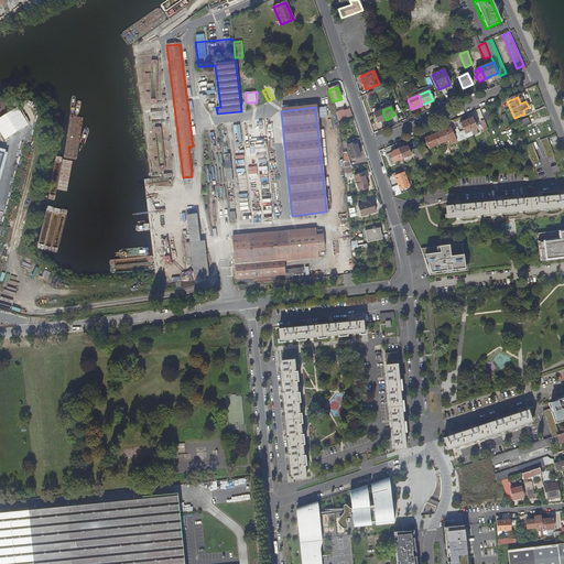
[(28,127),(18,109),(0,120),(0,132),(6,141),(28,127)]
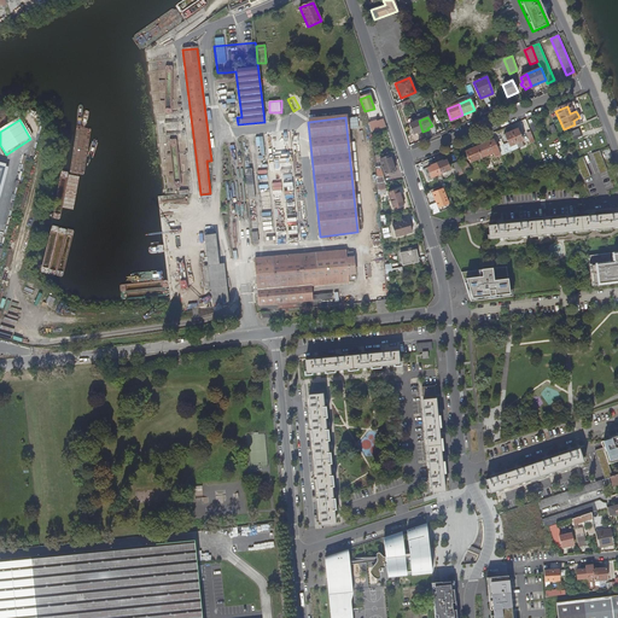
[(168,130),(180,130),(180,120),(168,120),(168,130)]
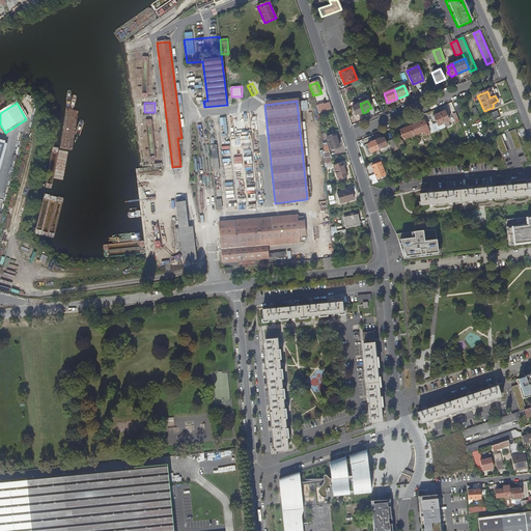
[(360,104),(352,108),(355,115),(358,114),(358,115),(363,113),(360,104)]
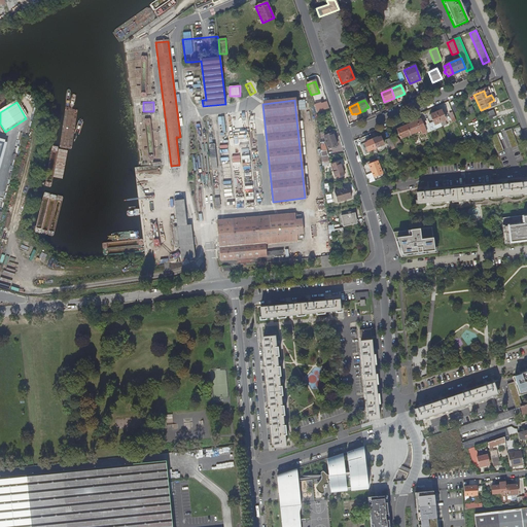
[(440,124),(442,128),(447,126),(445,121),(442,113),(444,113),(443,111),(441,111),(435,113),(440,124)]
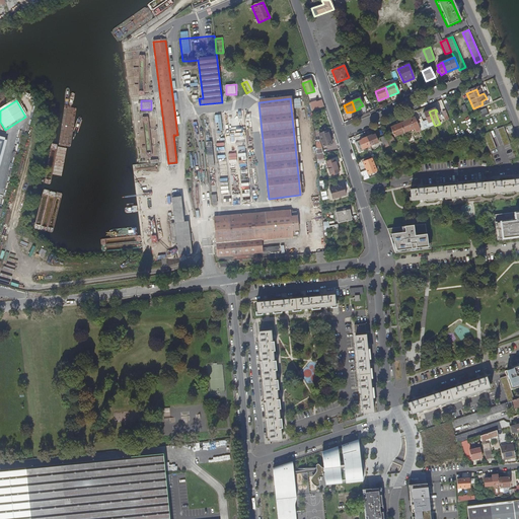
[(486,110),(479,114),(483,120),(488,118),(486,110)]
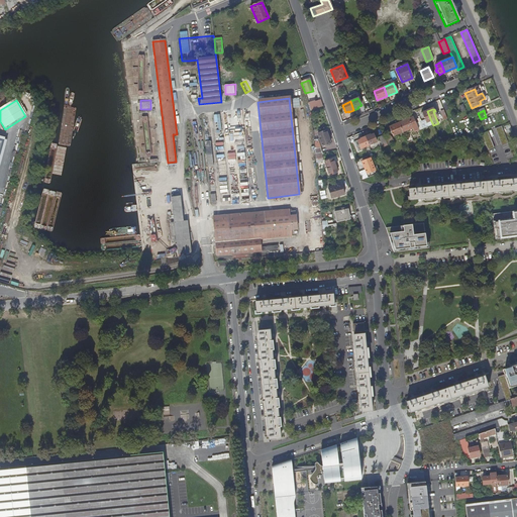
[(426,123),(431,121),(427,111),(422,113),(422,114),(420,114),(421,116),(423,116),(426,123)]
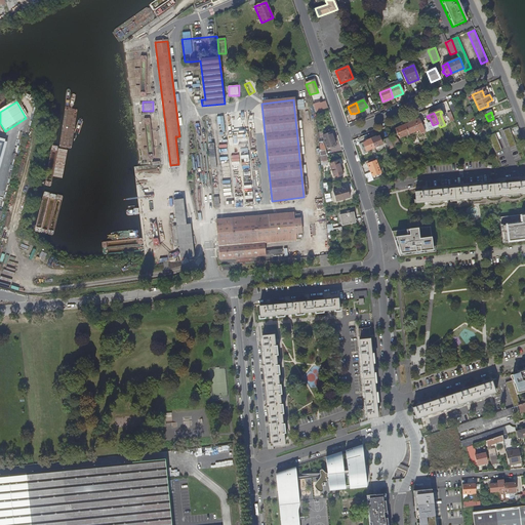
[(146,120),(151,161),(157,161),(152,119),(146,120)]
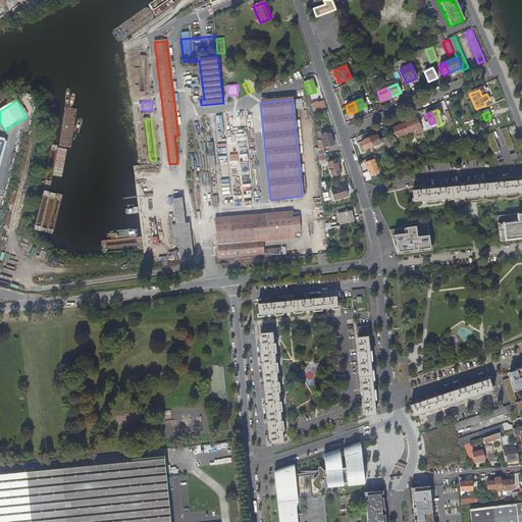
[(422,132),(417,118),(402,124),(406,134),(416,129),(417,134),(422,132)]
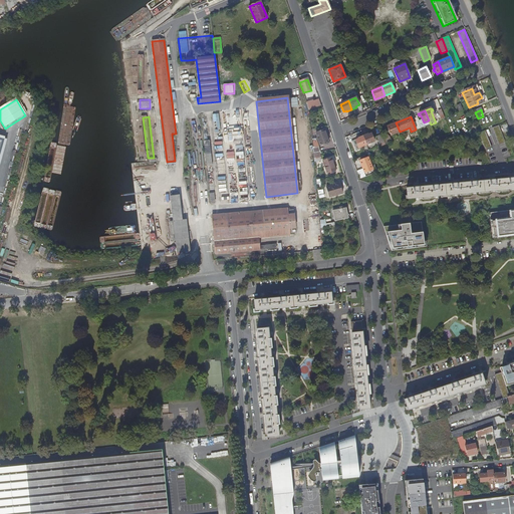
[(391,136),(400,132),(396,122),(387,126),(391,136)]
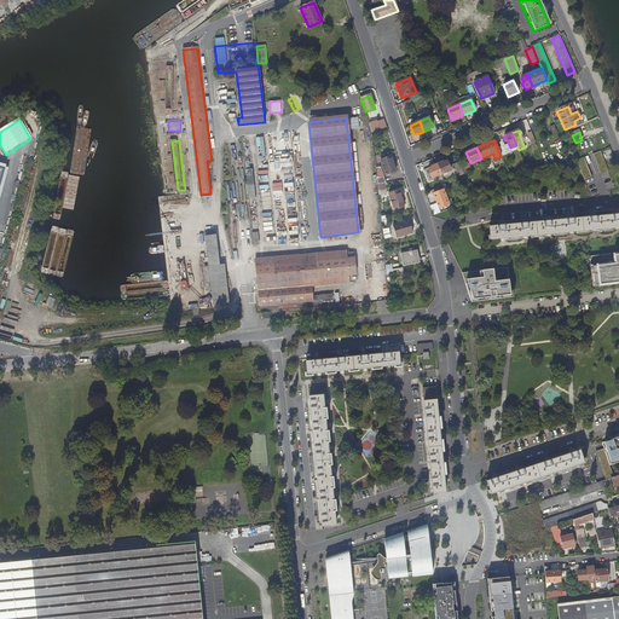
[(602,173),(608,171),(601,151),(595,154),(602,173)]
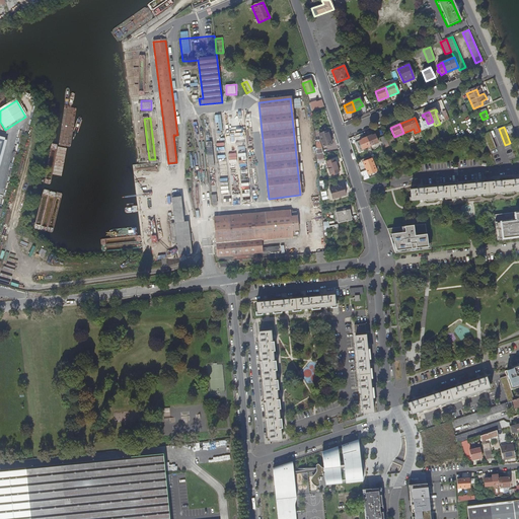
[(327,131),(319,134),(323,146),(331,143),(327,131)]
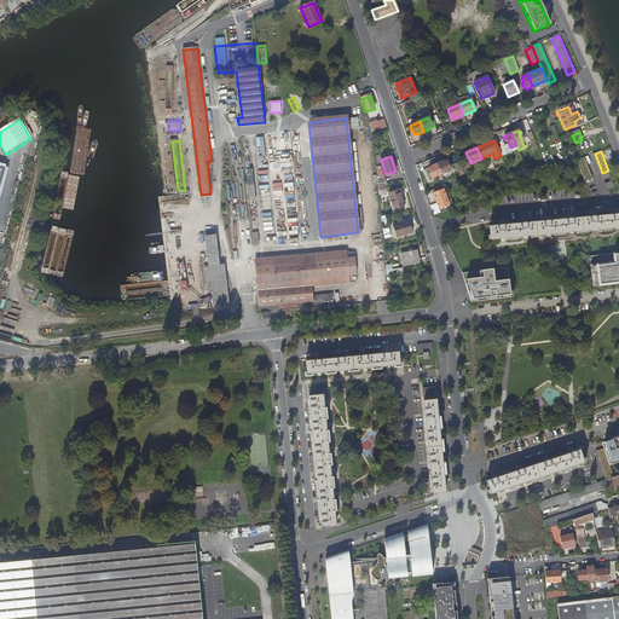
[(440,174),(451,169),(447,161),(444,163),(443,162),(437,165),(440,174)]
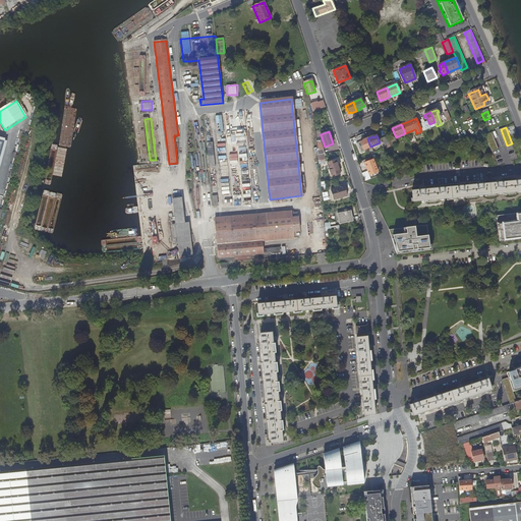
[(360,152),(370,147),(367,138),(363,140),(363,141),(356,145),(360,152)]
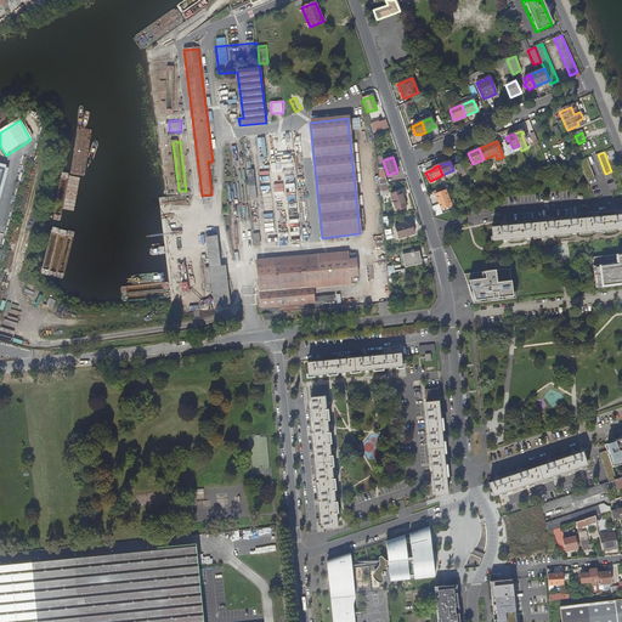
[(445,190),(434,193),(440,209),(451,204),(445,190)]
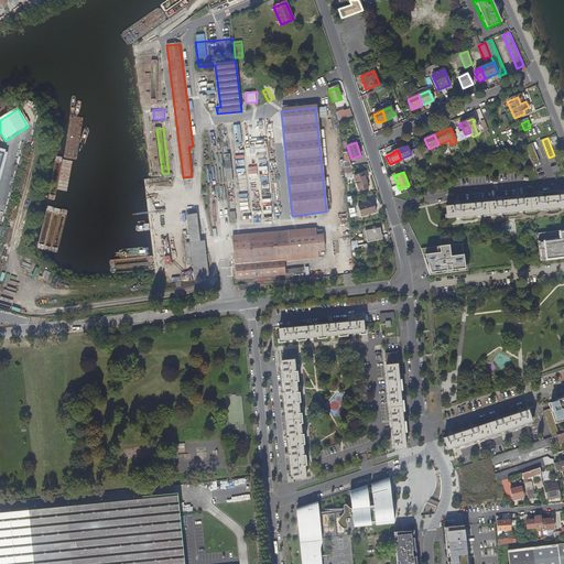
[(364,174),(354,177),(358,191),(368,187),(364,174)]
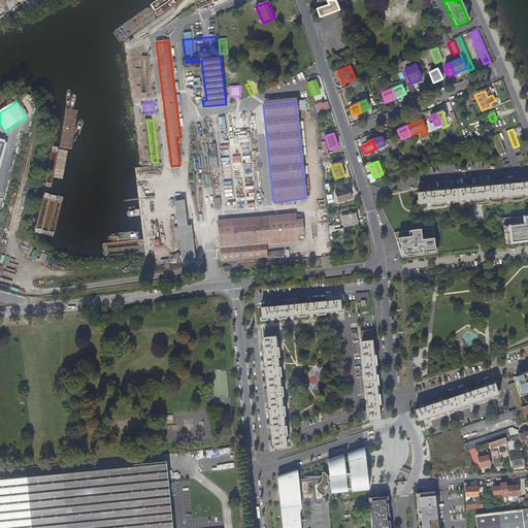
[(527,183),(424,194),(418,194),(419,204),(427,203),(527,193),(527,183)]
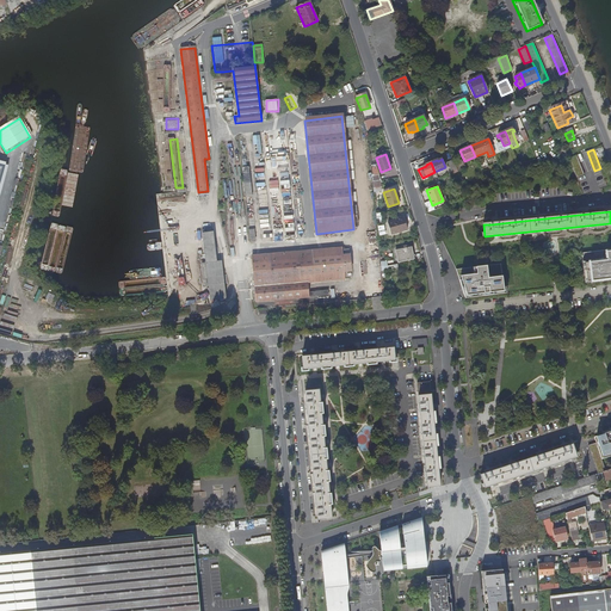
[(403,220),(388,223),(392,235),(407,230),(403,220)]
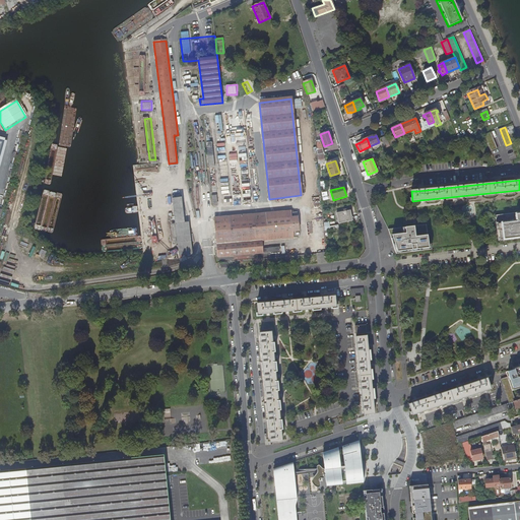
[(192,254),(188,222),(185,223),(182,198),(173,199),(176,224),(173,224),(174,238),(177,237),(180,256),(192,254)]
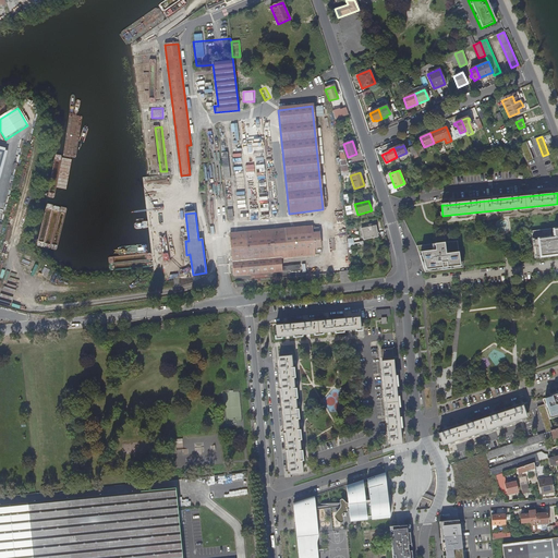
[(311,227),(230,234),(234,276),(299,269),(299,266),(281,267),(280,257),(314,254),(320,253),(318,228),(311,228),(311,227)]
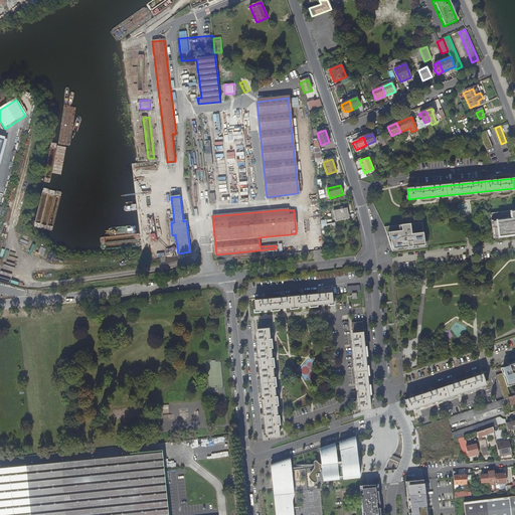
[(347,209),(334,211),(336,221),(349,218),(347,209)]
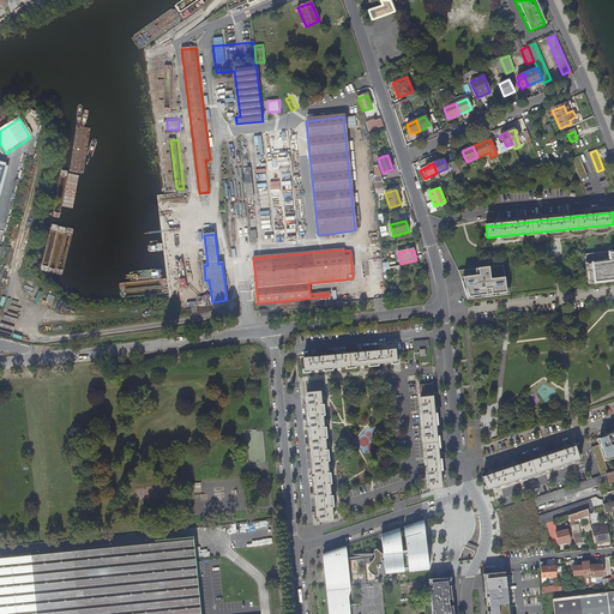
[(613,250),(585,253),(589,284),(613,281),(613,250)]
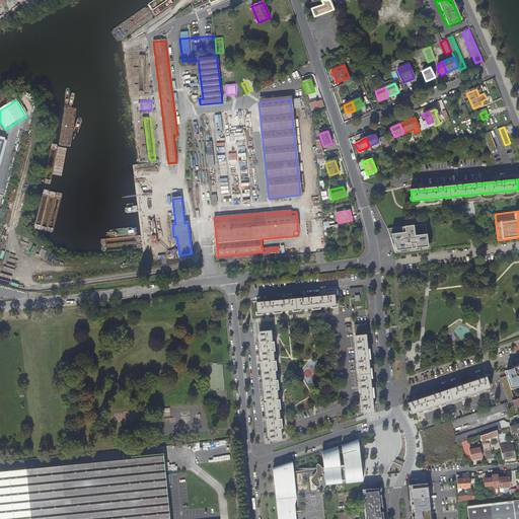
[(426,225),(387,229),(395,253),(429,249),(426,225)]
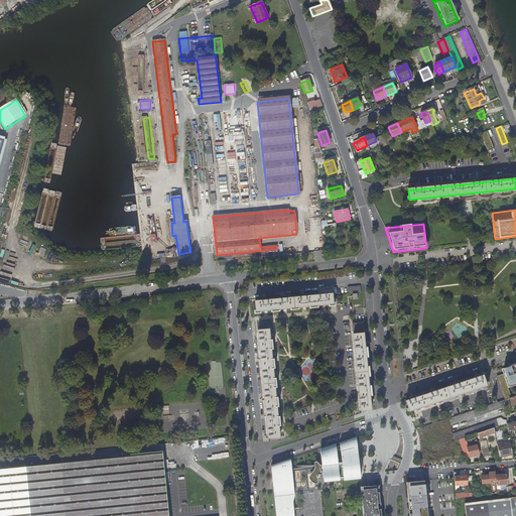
[(315,262),(325,260),(324,251),(314,252),(315,262)]
